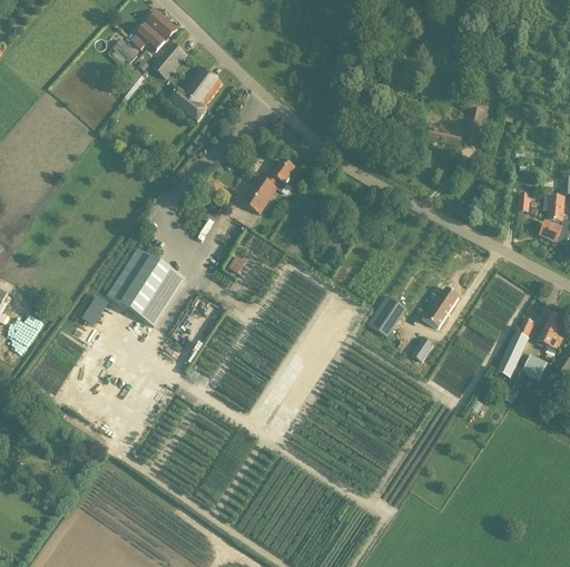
[(146,23),(165,40),(177,28),(157,10),(146,23)]
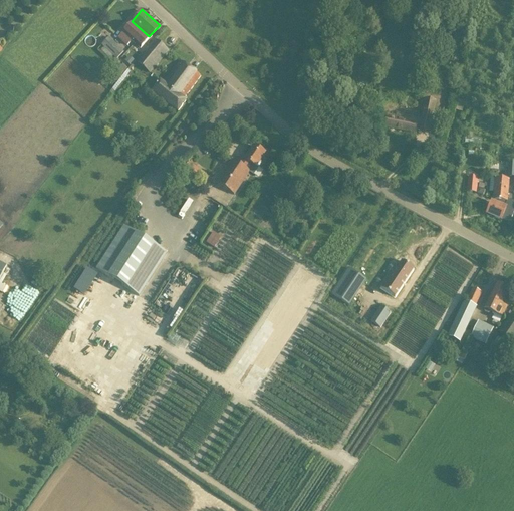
[(149,36),(132,21),(122,30),(141,46),(149,36)]
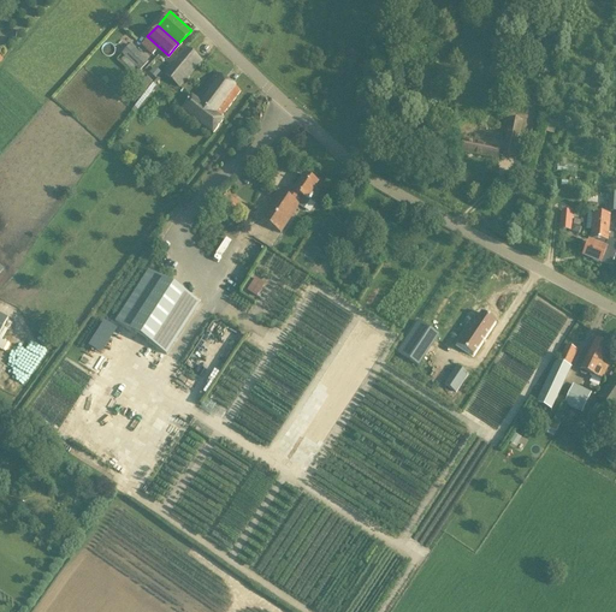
[(128,45),(123,51),(126,54),(122,58),(131,69),(136,65),(140,69),(148,59),(131,42),(128,45)]
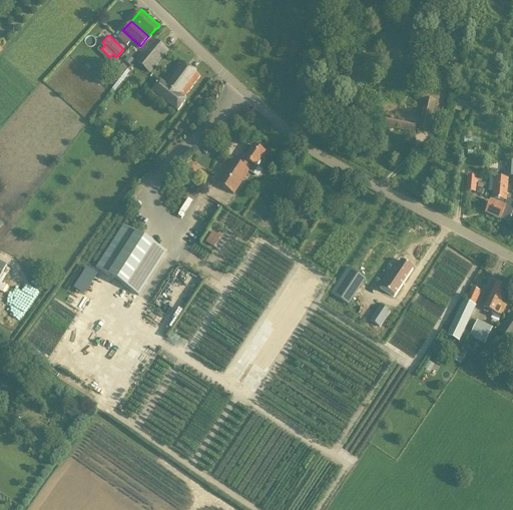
[(168,48),(154,36),(135,59),(149,71),(168,48)]
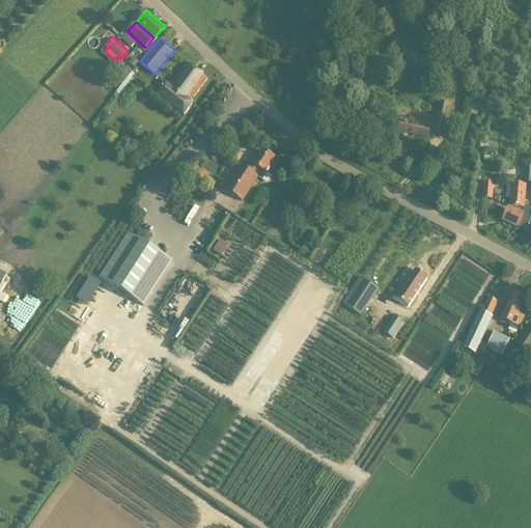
[(428,58),(439,59),(439,38),(428,37),(428,58)]
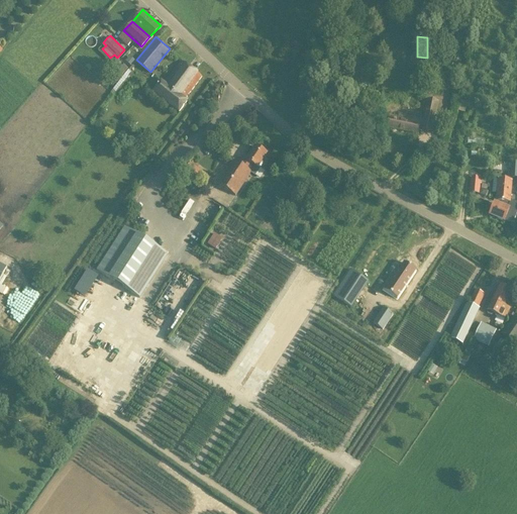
[(131,63),(135,59),(130,55),(126,59),(131,63)]
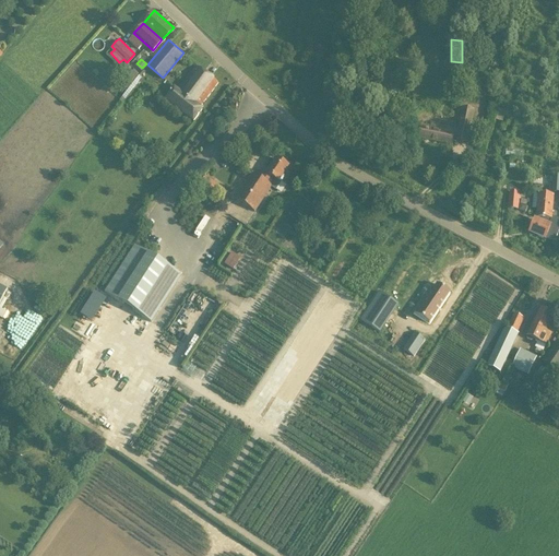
[(202,106),(200,105),(217,81),(195,63),(178,87),(174,84),(171,87),(173,87),(167,94),(165,97),(193,119),(202,106)]
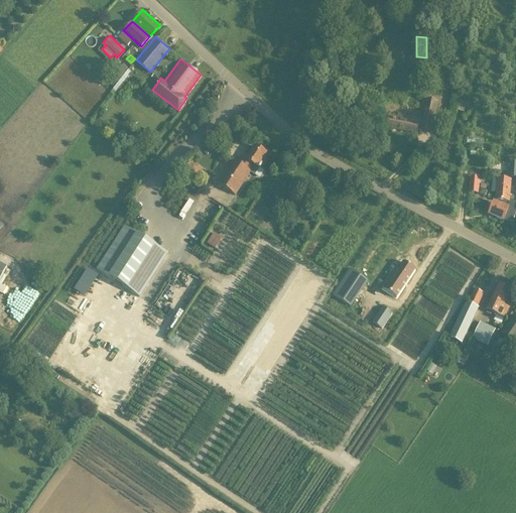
[(116,69),(122,73),(128,66),(122,60),(116,69)]
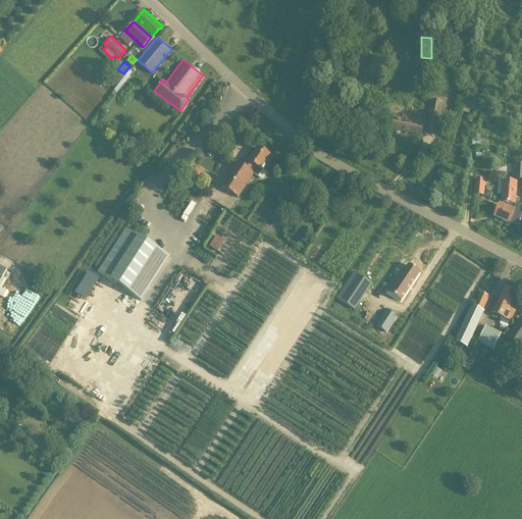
[(422,133),(423,127),(436,130),(441,100),(431,98),(427,117),(424,116),(424,117),(410,114),(409,118),(393,115),(390,126),(422,133)]
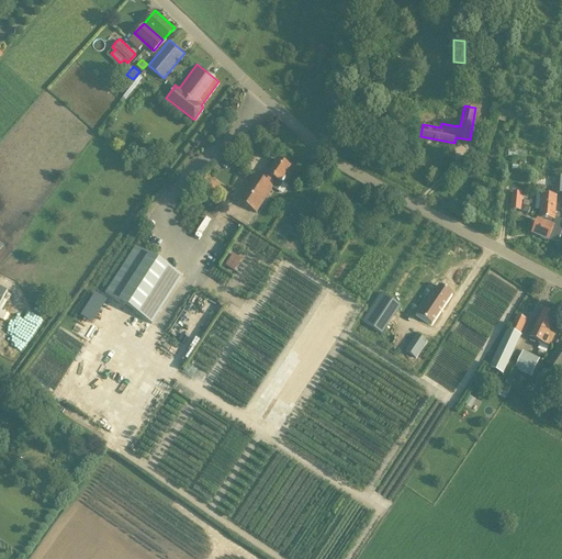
[(282,179),(281,178),(290,165),(278,156),(269,169),(267,168),(261,176),(254,171),(236,198),(257,211),(272,186),(277,188),(282,179)]
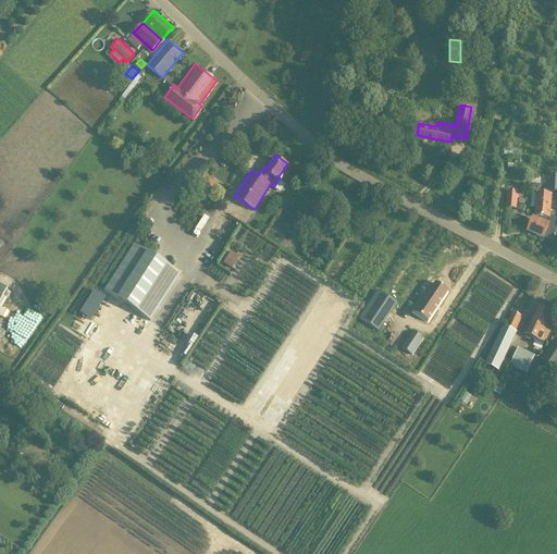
[(206,173),(201,179),(197,184),(214,197),(222,186),(206,173)]
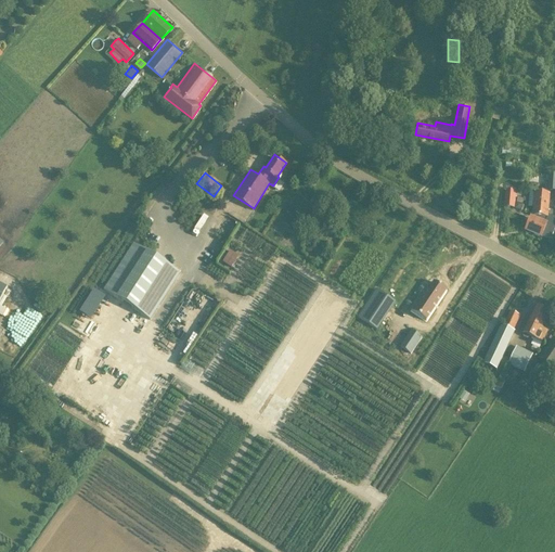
[(505,188),(504,204),(514,205),(515,188),(505,188)]
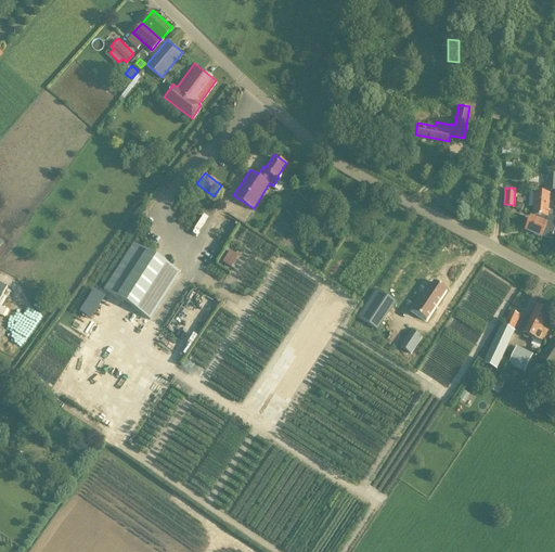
[(541,235),(542,233),(550,236),(550,238),(550,239),(554,226),(554,215),(547,213),(550,191),(534,190),(532,214),(538,215),(537,218),(530,216),(525,229),(541,235)]
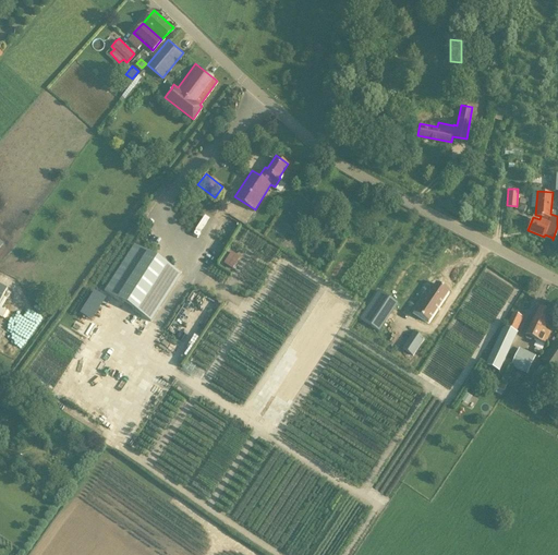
[(180,273),(134,243),(104,289),(150,320),(180,273)]
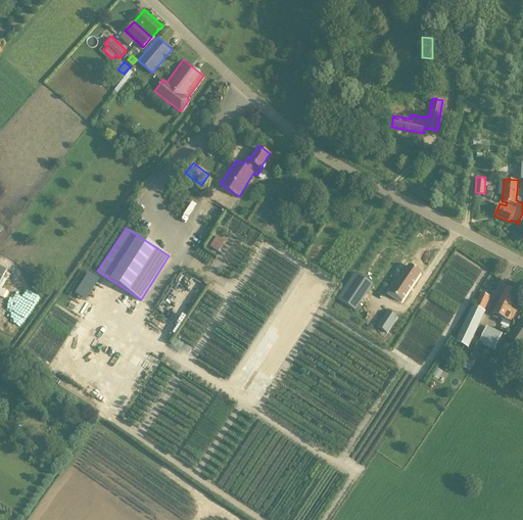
[(217,234),(210,244),(219,249),(225,239),(217,234)]
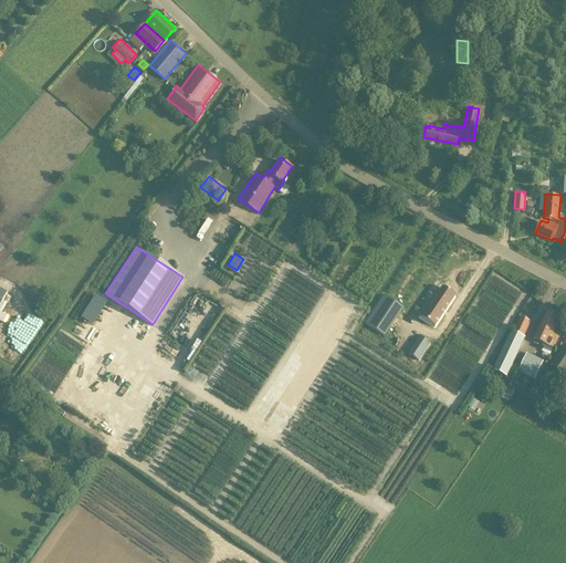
[(2,309),(12,290),(0,282),(0,316),(6,320),(9,312),(2,309)]
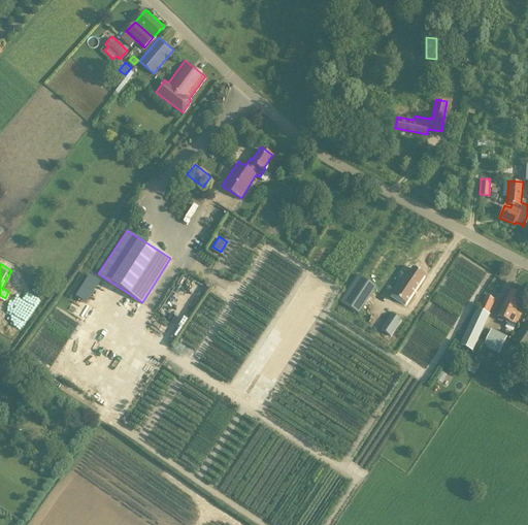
[(402,277),(391,293),(405,303),(425,273),(414,266),(404,279),(402,277)]
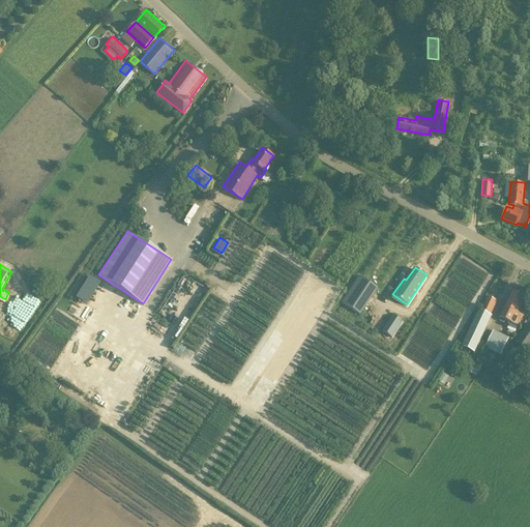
[(360,314),(378,287),(359,274),(342,301),(360,314)]
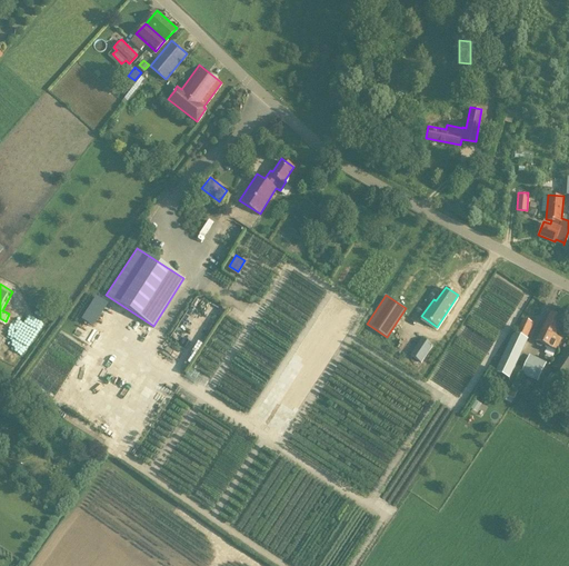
[(556,348),(561,337),(555,335),(562,317),(549,311),(536,339),(556,348)]
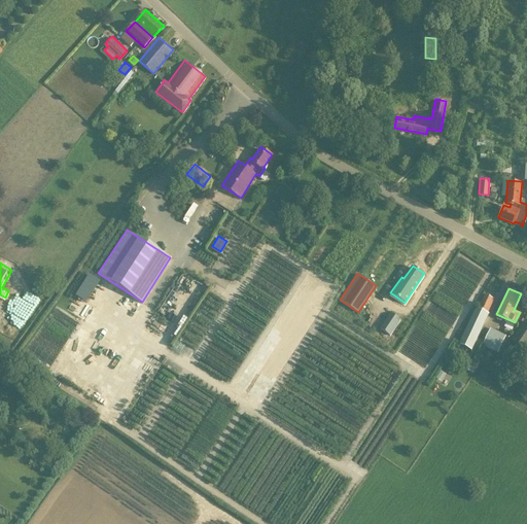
[(484,292),(478,307),(476,306),(458,343),(471,349),(489,313),(487,312),(494,298),(484,292)]
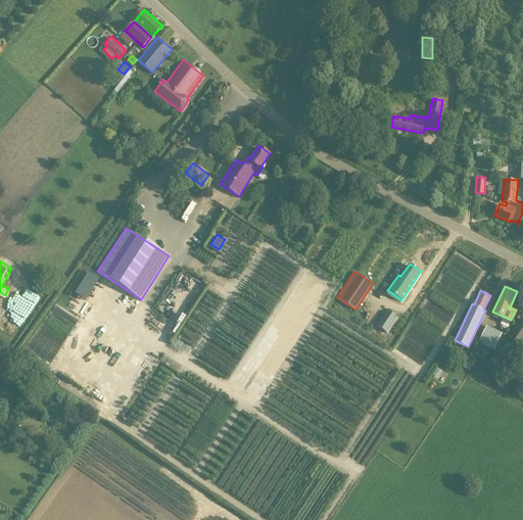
[(83,305),(82,309),(88,313),(92,304),(78,296),(75,301),(83,305)]
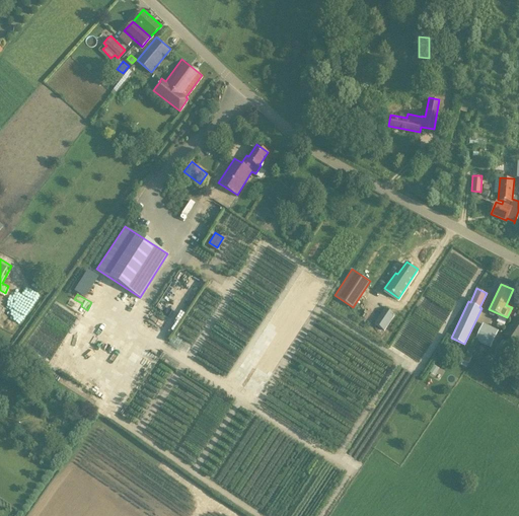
[(375,308),(368,318),(384,329),(395,314),(383,306),(380,311),(375,308)]
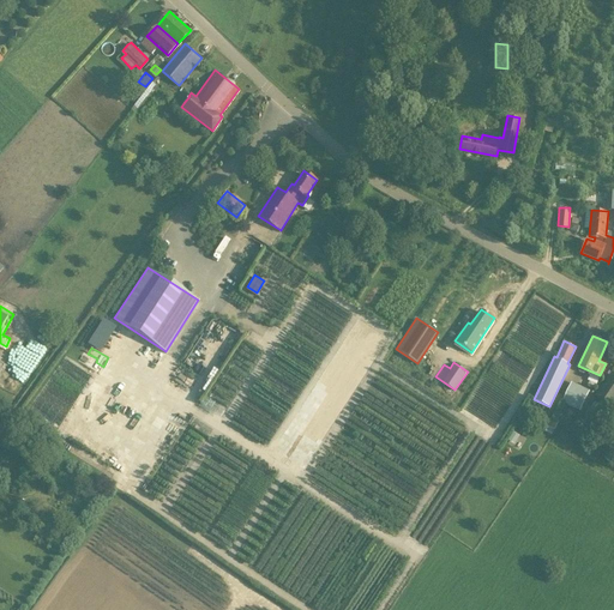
[(613,370),(596,393),(613,405),(613,403),(613,370)]
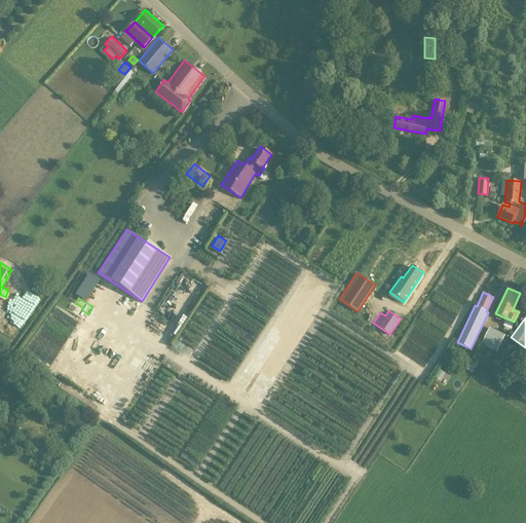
[(490,326),(482,343),(496,350),(504,333),(490,326)]
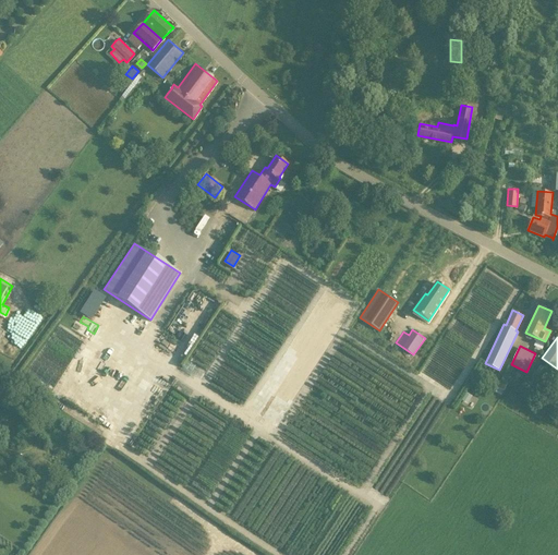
[(11,389),(2,384),(0,386),(0,395),(4,399),(11,389)]
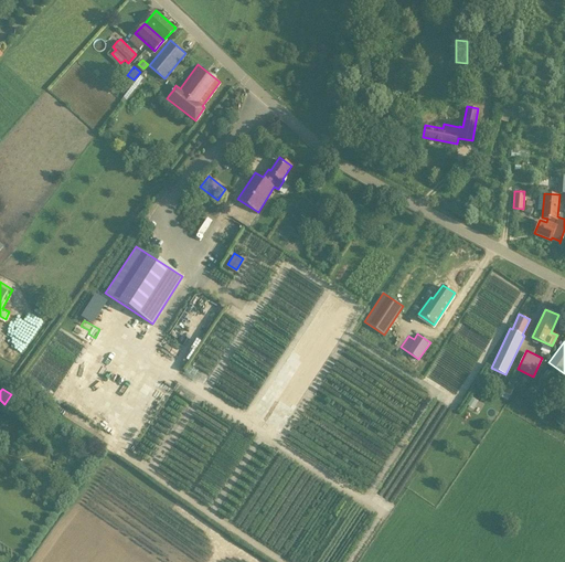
[(33,414),(25,410),(20,419),(28,423),(33,414)]
